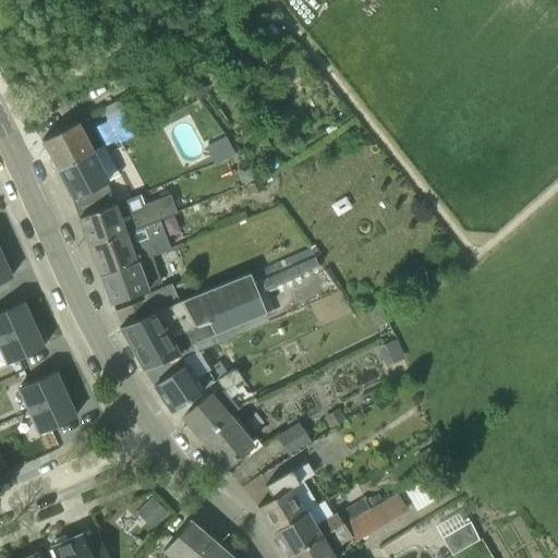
[(213,0),(211,0),(203,5),(211,21),(221,15),(213,0)]
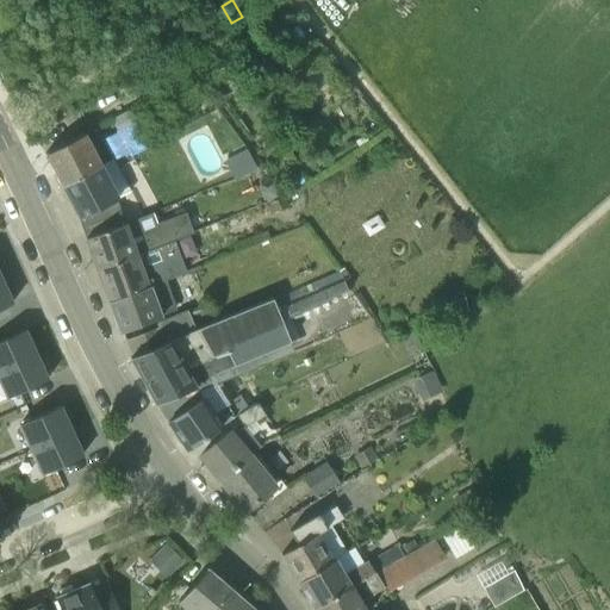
[(297,24),(288,31),(297,42),(305,36),(297,24)]
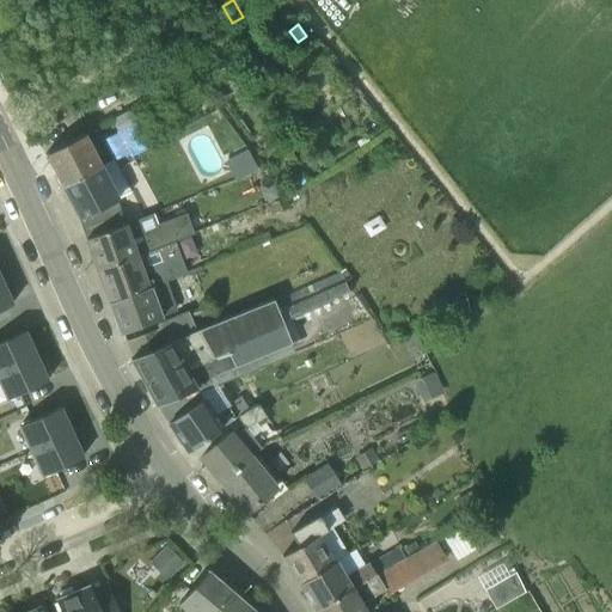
[(148,144),(129,108),(114,115),(112,115),(97,127),(114,159),(132,150),(133,152),(148,144)]
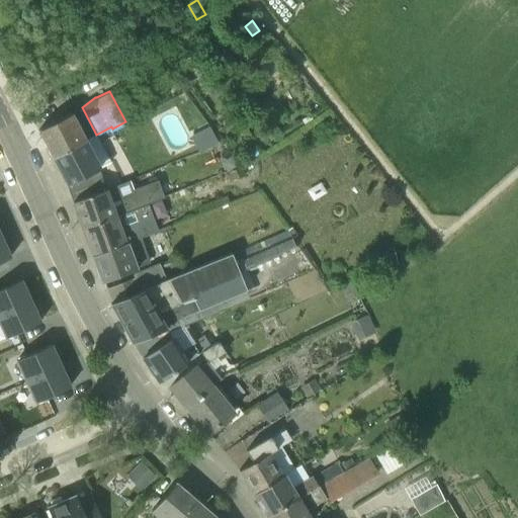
[(72,112),(37,132),(52,158),(86,141),(72,112)]
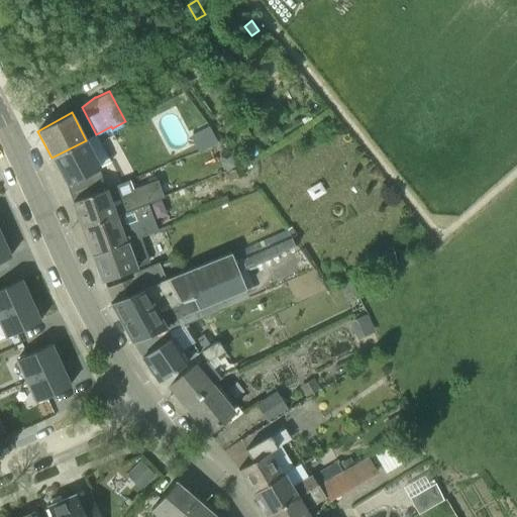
[(66,185),(72,202),(106,189),(98,169),(100,168),(86,140),(52,158),(66,185)]
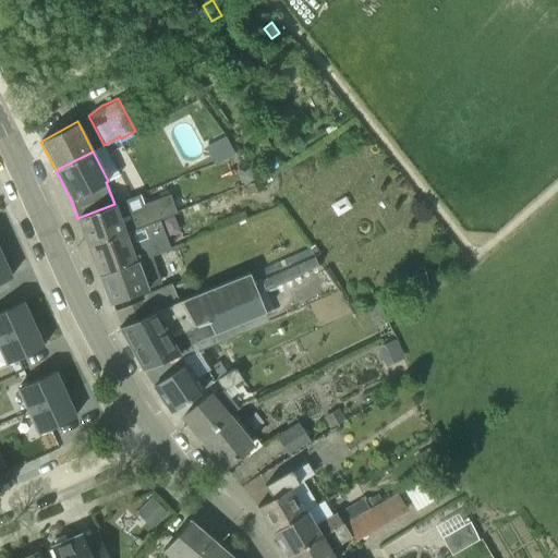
[(241,179),(246,185),(256,179),(247,168),(242,172),(241,179)]
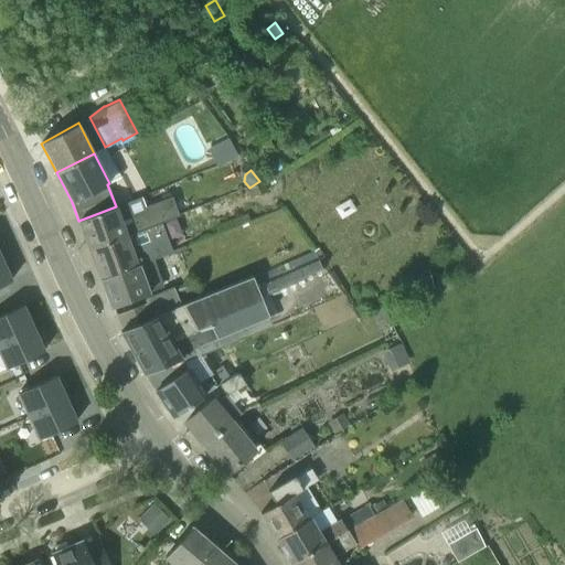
[(262,183),(249,188),(254,198),(266,192),(262,183)]
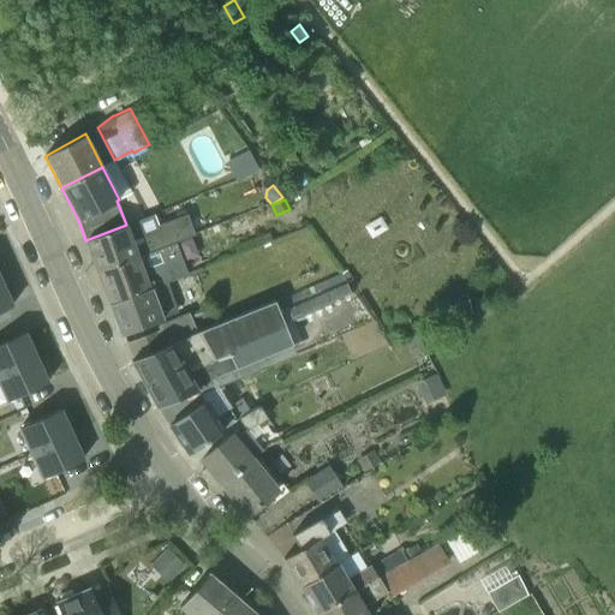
[(97,273),(138,257),(195,237),(186,215),(157,226),(160,232),(143,238),(145,246),(136,250),(126,225),(85,240),(97,273)]
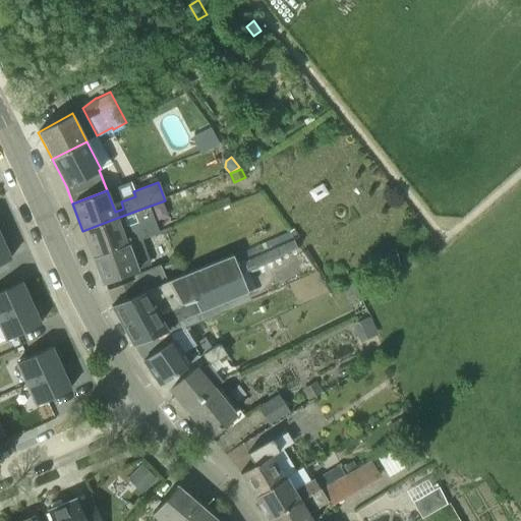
[(117,218),(82,231),(92,258),(141,239),(171,228),(167,216),(126,233),(129,238),(125,239),(117,218)]
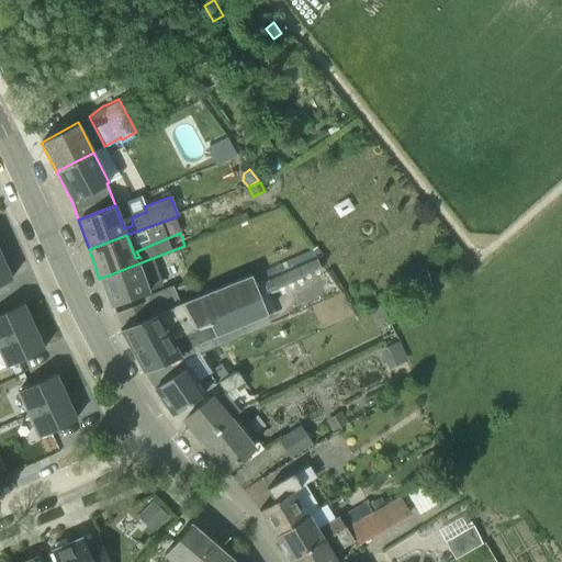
[(0,257),(0,256),(0,283),(11,279),(0,257)]
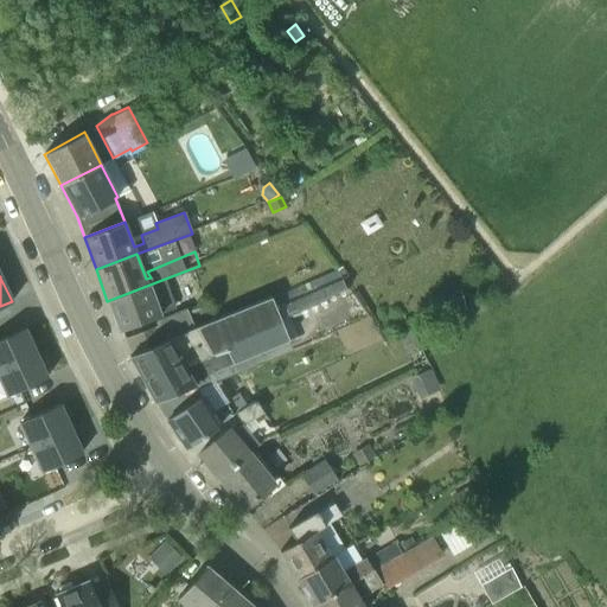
[(107,301),(119,332),(121,331),(176,308),(165,279),(107,301)]
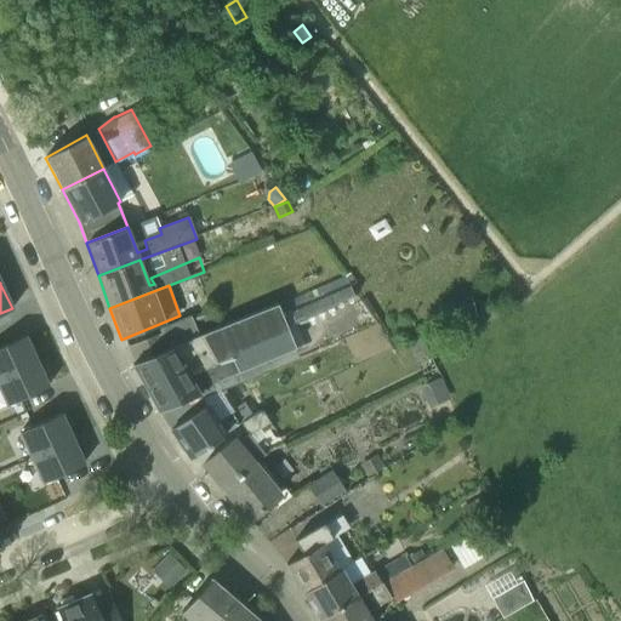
[(290,314),(295,324),(354,298),(349,288),(290,314)]
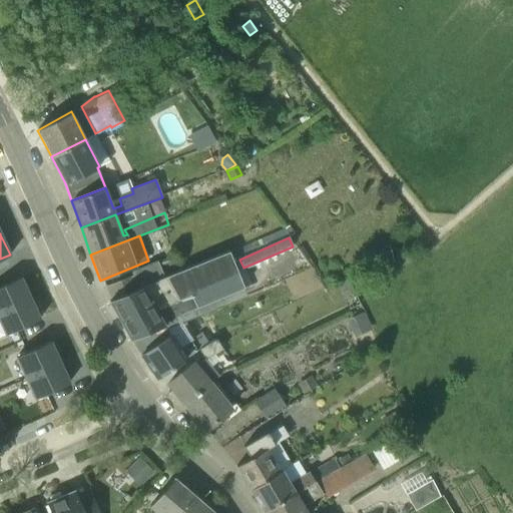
[(362,252),(367,272),(394,264),(389,244),(362,252)]
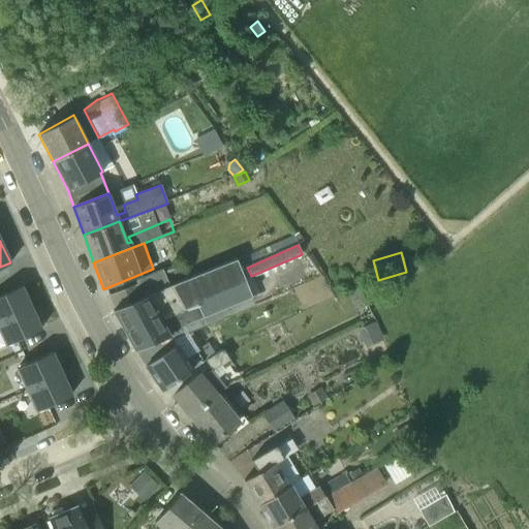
[(251,297),(236,259),(169,286),(114,310),(113,310),(134,350),(134,349),(135,350),(175,333),(173,330),(251,297)]
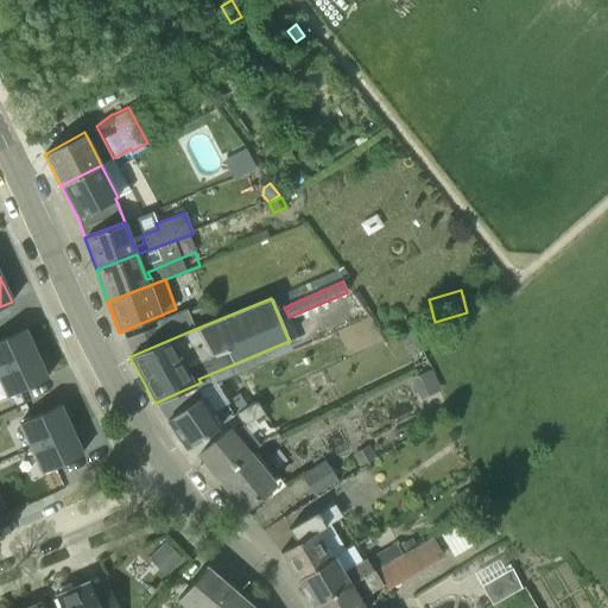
[(122,336),(131,356),(195,329),(187,310),(122,336)]
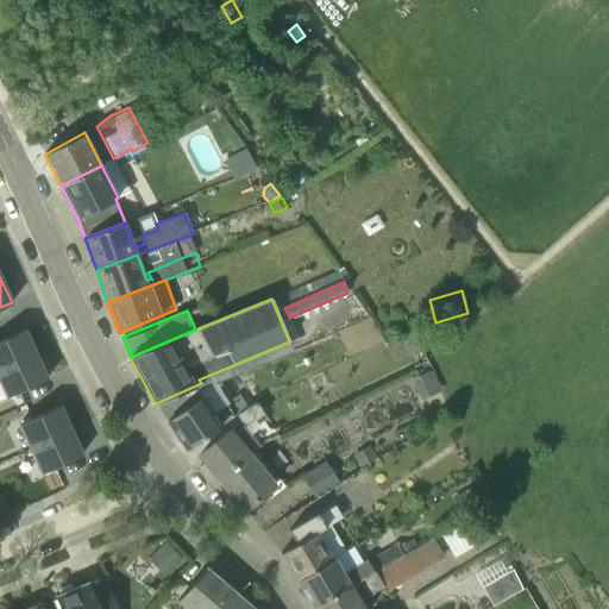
[(24,330),(0,340),(0,370),(36,355),(24,330)]
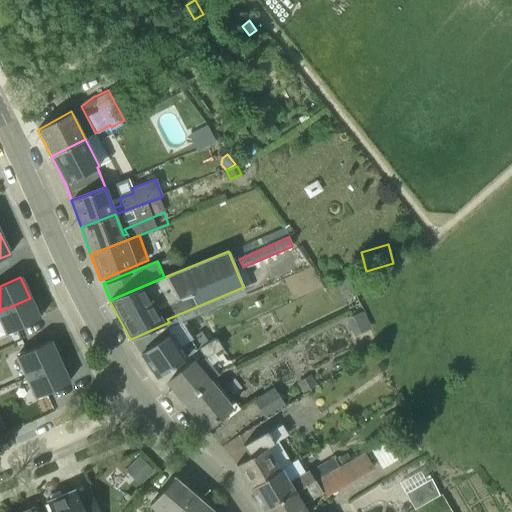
[(30,298),(0,311),(0,320),(6,334),(39,318),(30,298)]
